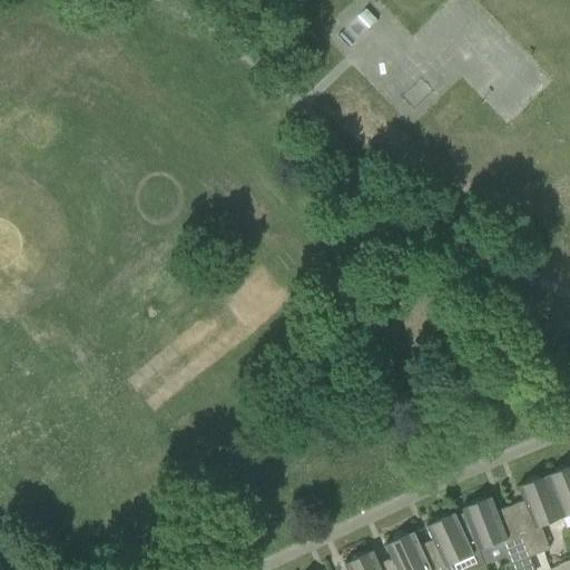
[(569,467),(562,467),(557,469),(552,473),(547,475),(562,518),(569,514),(569,467)]
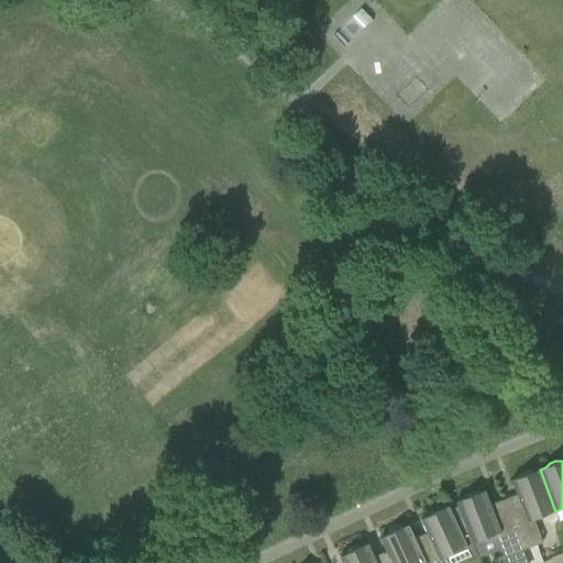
[(517,495),(504,500),(523,550),(542,543),(533,520),(555,511),(540,470),(534,472),(528,471),(521,473),(518,478),(511,481),(517,495)]
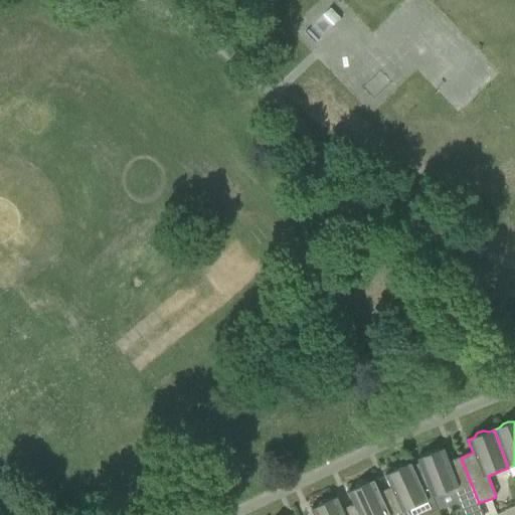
[(422,458),(416,460),(420,469),(431,496),(432,497),(453,489),(461,510),(459,514),(469,514),(467,508),(479,503),(461,458),(449,463),(444,450),(438,452),(432,451),(426,453),(422,458)]
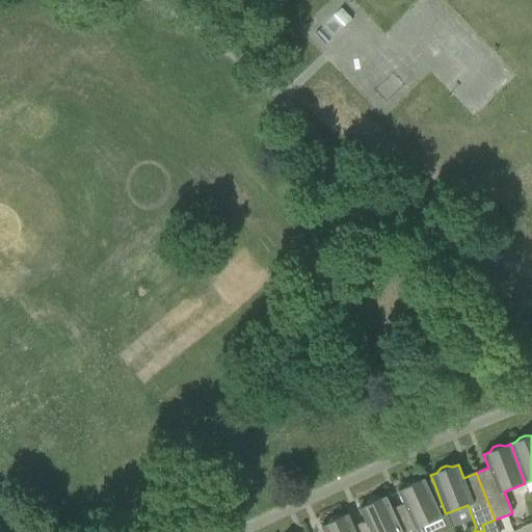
[(403,505),(392,510),(401,531),(423,531),(421,527),(440,517),(442,516),(441,514),(445,512),(434,484),(428,486),(424,479),(419,481),(413,481),(407,483),(404,485),(403,488),(397,491),(403,505)]
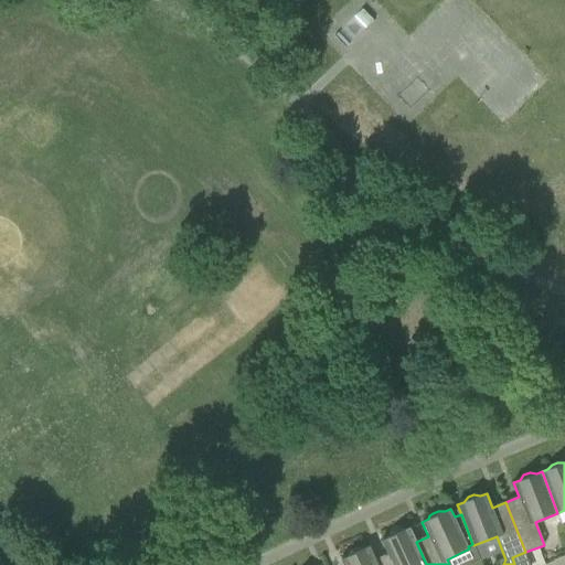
[(426,564),(416,542),(409,528),(404,530),(397,530),(391,532),(387,537),(382,541),(387,555),(375,561),(376,564),(426,564)]
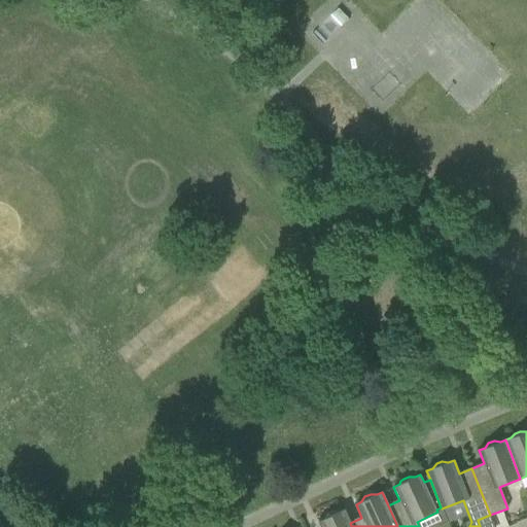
[(351,526),(350,523),(344,510),(339,512),(332,512),(327,514),(323,519),(318,522),(320,526),(351,526)]
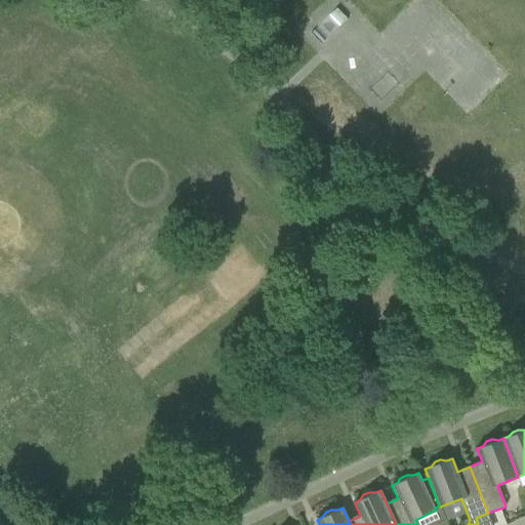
All buildings are outlined.
